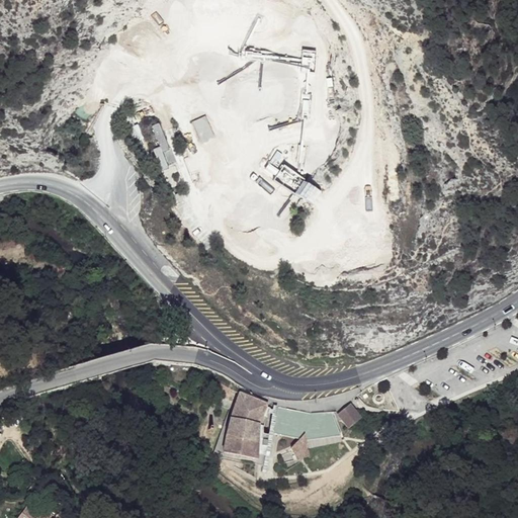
[(193,121),(204,143),(216,137),(204,116),(193,121)]
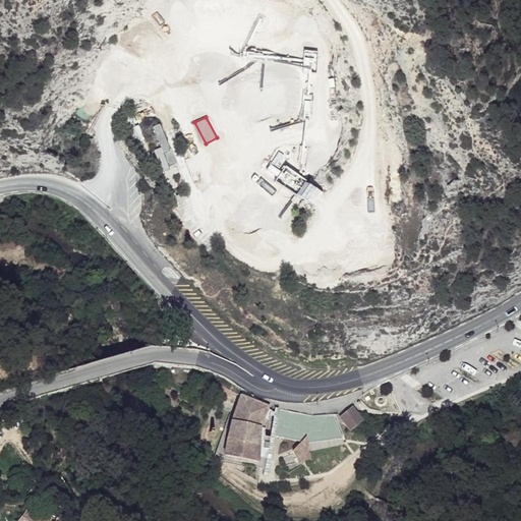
[(304,210),(319,192),(283,165),(270,181),(304,210)]
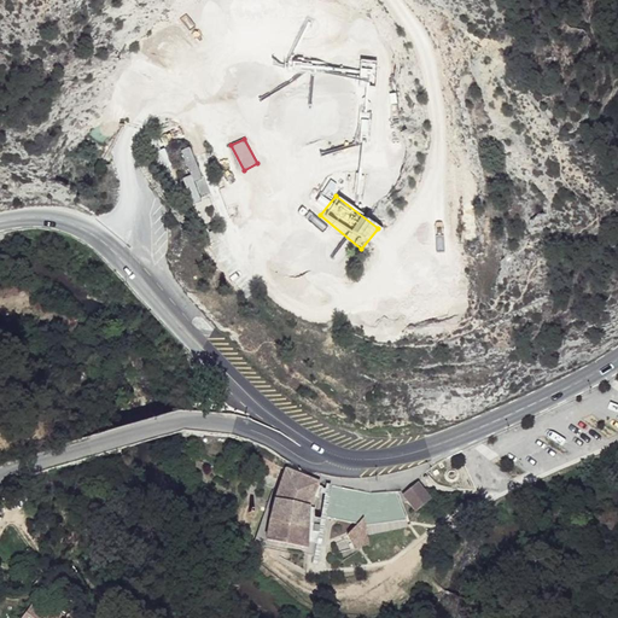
[(262,455),(257,468),(274,476),(278,466),(262,455)]
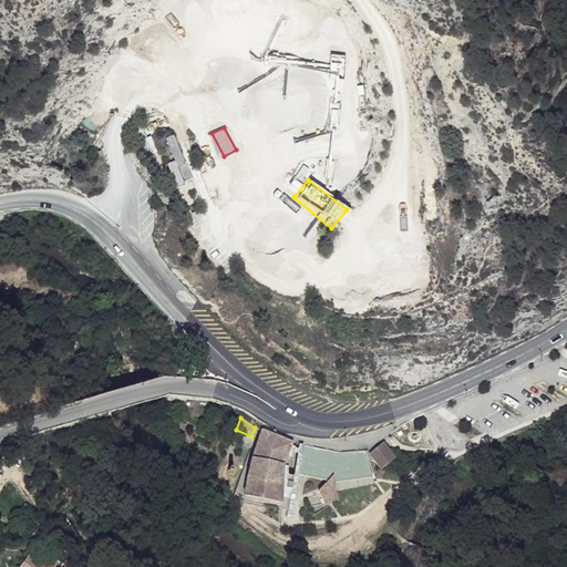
[(284,463),(292,442),(263,431),(256,450),(253,459),(246,494),(259,497),(284,502),(281,468),(284,463)]
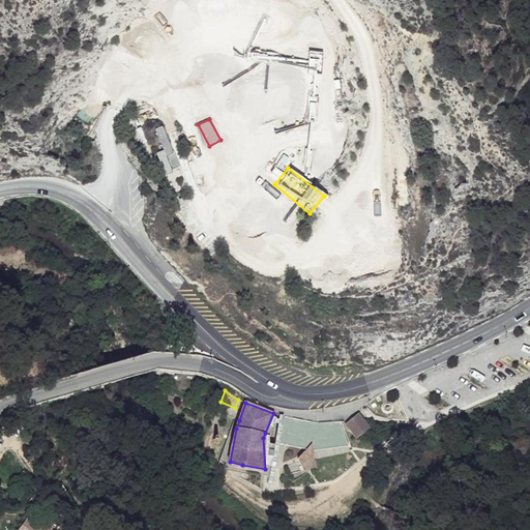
[(370,428),(357,412),(346,422),(358,437),(370,428)]
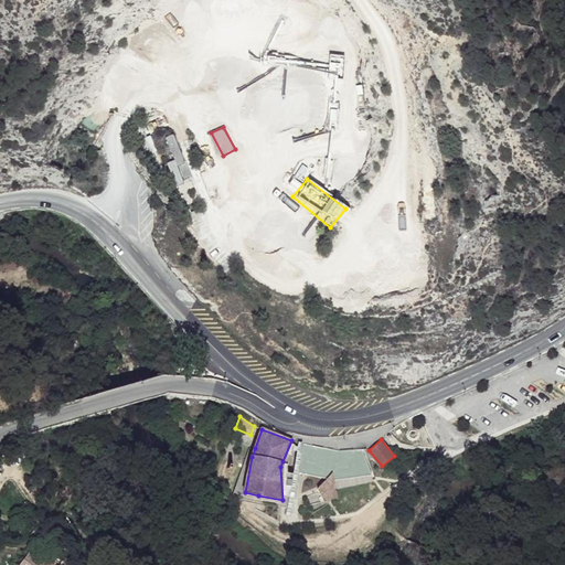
[(304,445),(299,476),(328,480),(333,475),(334,482),(373,475),(361,448),(338,451),(304,445)]
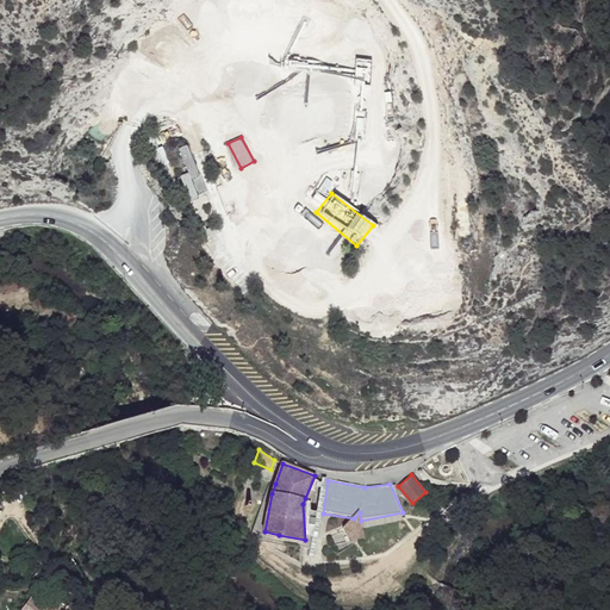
[(272,493),(275,484),(269,481),(251,536),(304,546),(305,540),(279,535),(265,531),(272,493)]
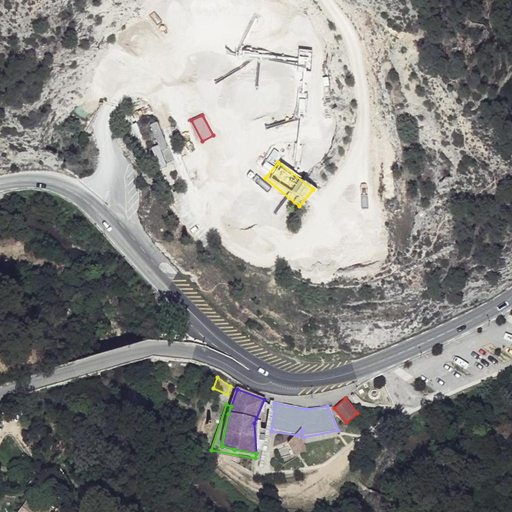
[(289,445),(294,456),(306,452),(303,437),(302,430),(297,435),(289,445)]
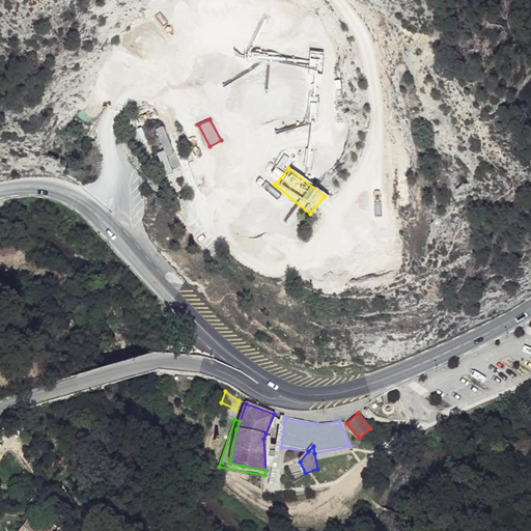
[(42,530),(45,527),(32,518),(21,530),(42,530)]
